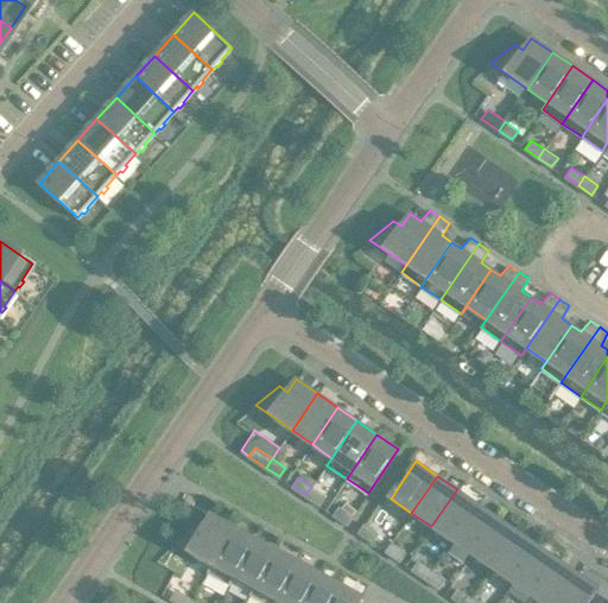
[(311,487),(305,495),(320,505),(325,495),(311,487)]
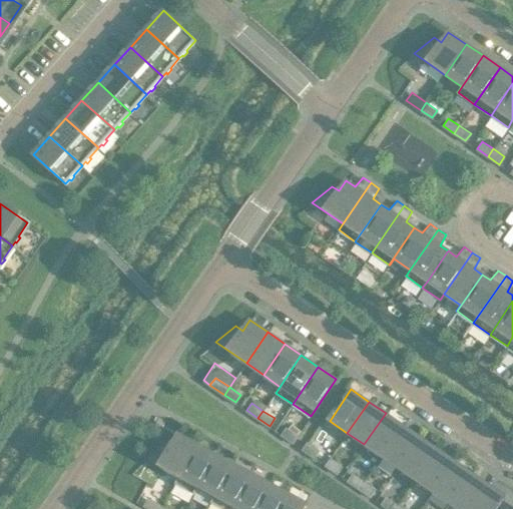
[(386,413),(364,444),(381,456),(403,425),(386,413)]
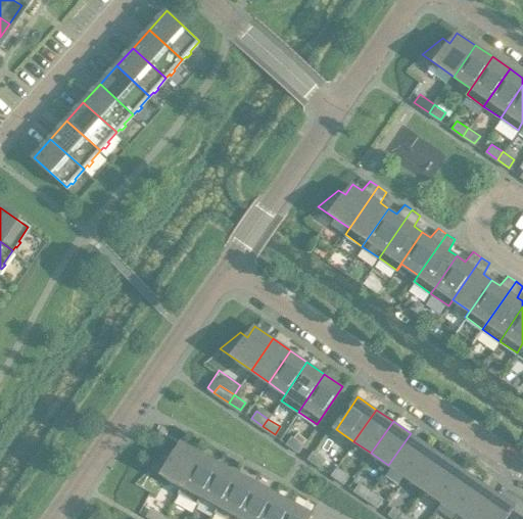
[(411,433),(388,465),(406,477),(427,444),(411,433)]
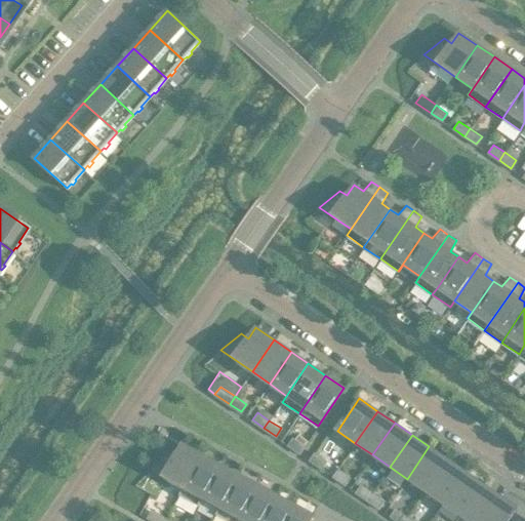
[(293,437),(288,444),(299,452),(305,445),(293,437)]
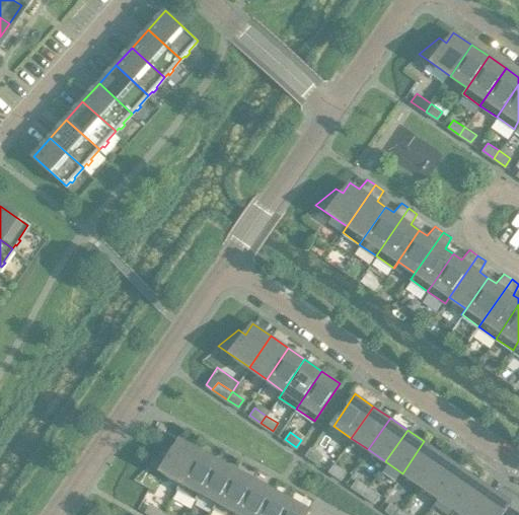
[(317,462),(322,454),(329,445),(318,437),(306,454),(317,462)]
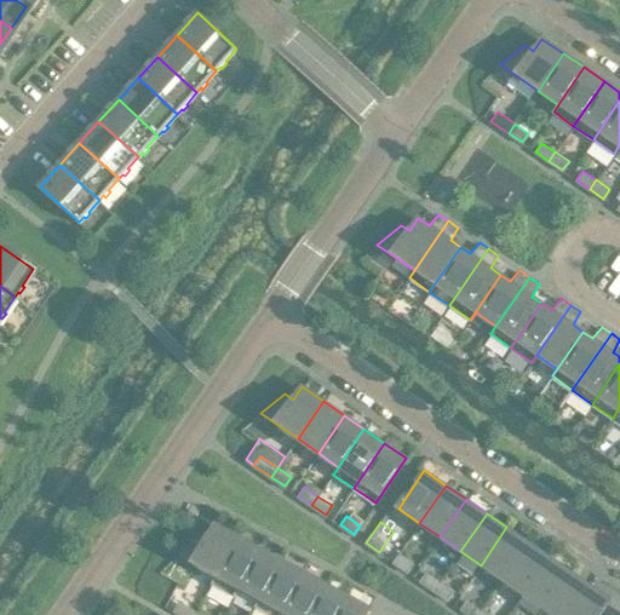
[(212,584),(237,535),(214,523),(207,536),(199,532),(177,553),(214,575),(211,582),(212,584)]
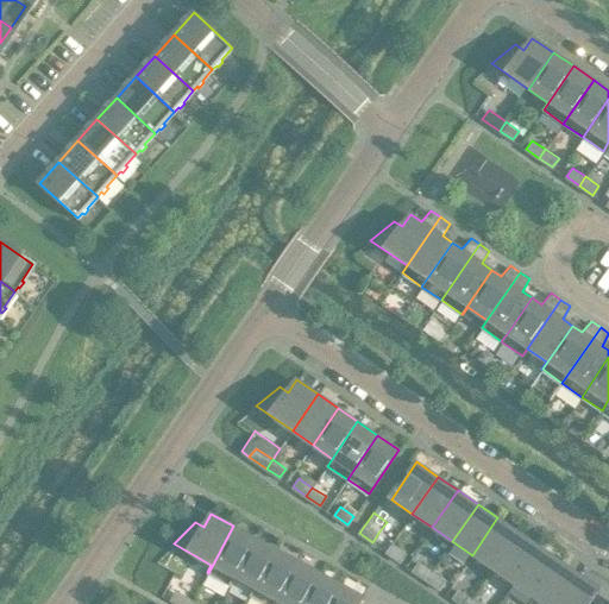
[(497,517),(472,555),(493,568),(518,532),(497,517)]
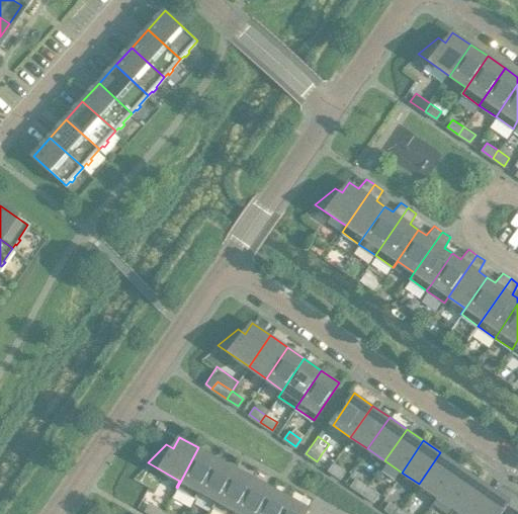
[(195,498),(217,457),(198,447),(177,488),(195,498)]
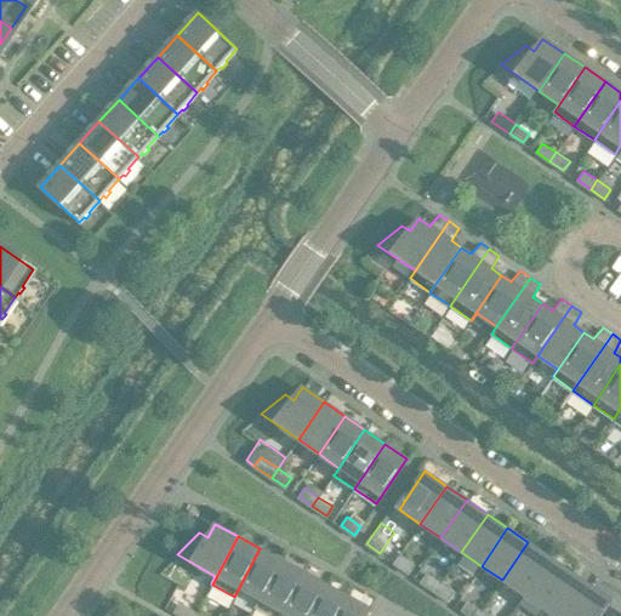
[(528,542),(502,580),(522,594),(548,555),(528,542)]
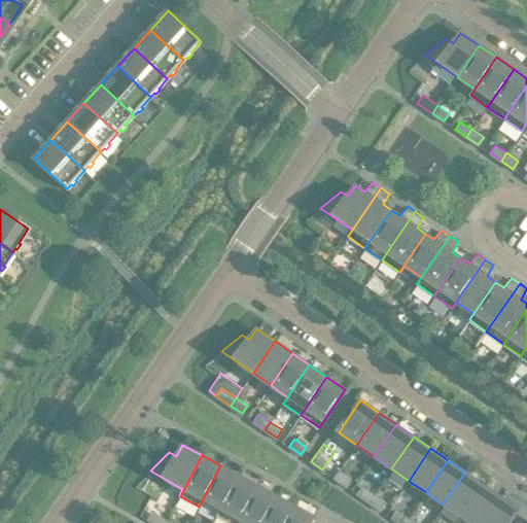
[(217,516),(239,476),(220,465),(199,507),(200,507),(203,499),(219,509),(216,516),(217,516)]
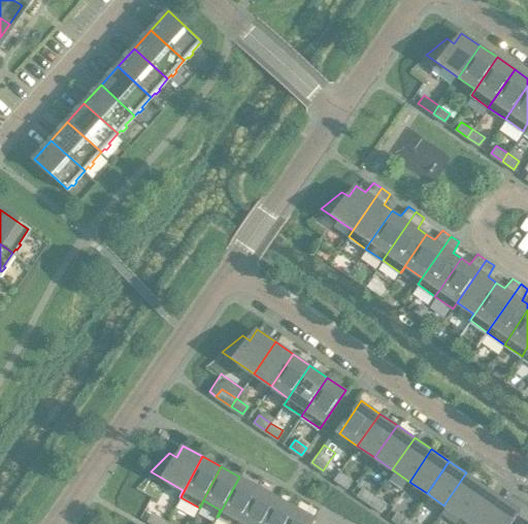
[(340,470),(335,479),(348,487),(353,479),(340,470)]
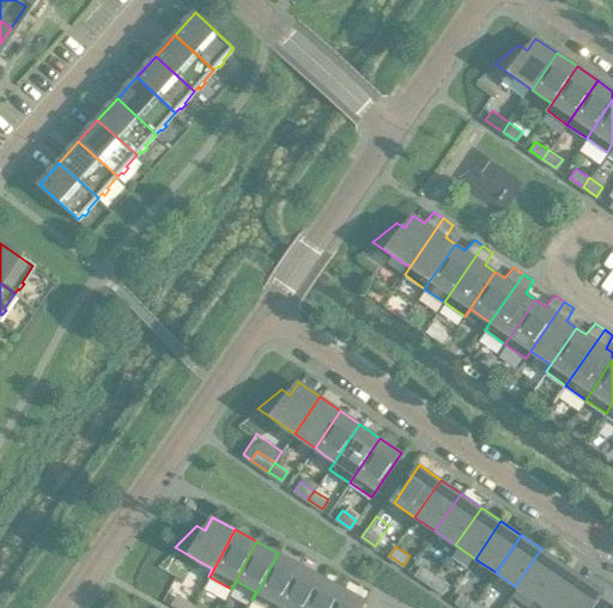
[(541,548),(515,587),(535,600),(562,563),(541,548)]
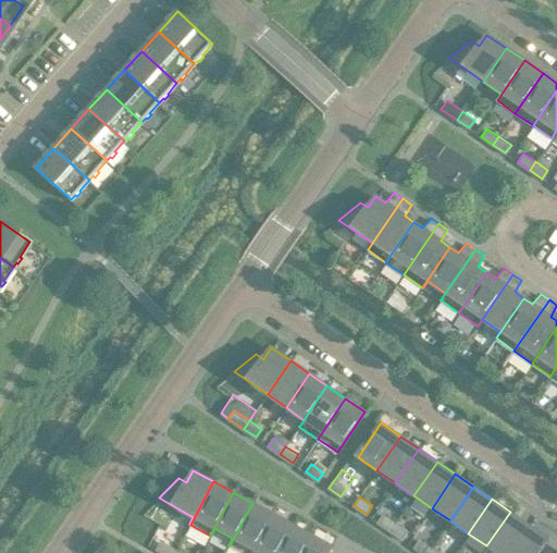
[(242,552),(250,552),(272,514),(252,503),(230,545),(242,552)]
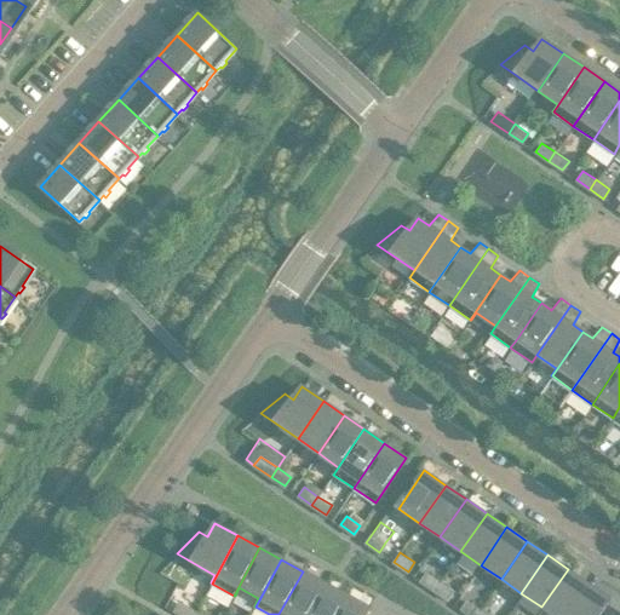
[(568,569),(541,607),(552,614),(566,614),(589,584),(568,569)]
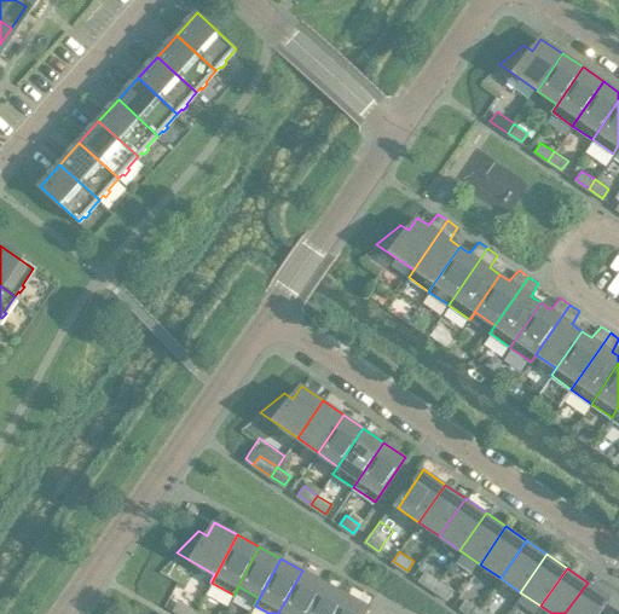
[(306,613),(324,581),(302,571),(278,613),(306,613)]
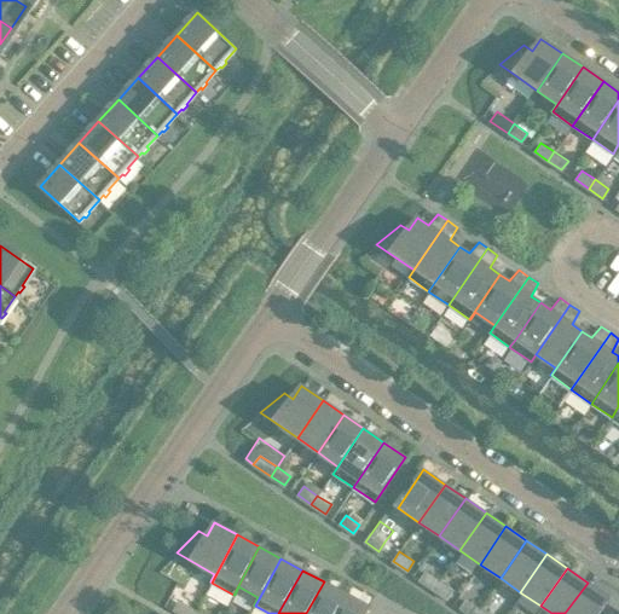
[(433,589),(439,579),(426,571),(420,579),(433,589)]
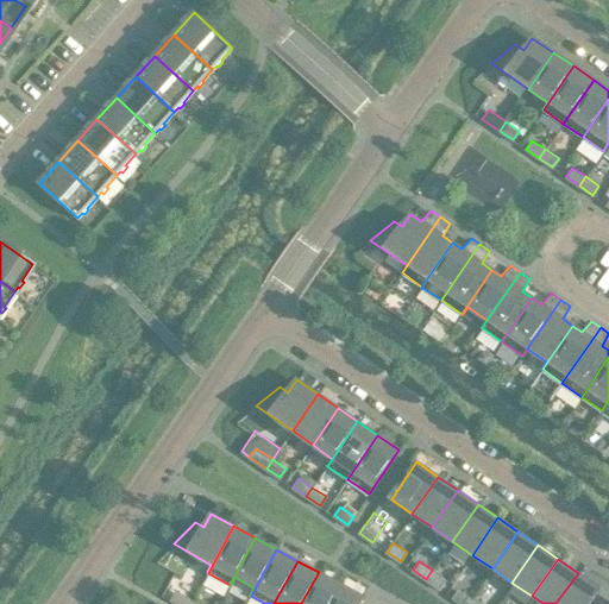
[(432,570),(426,579),(439,589),(446,579),(432,570)]
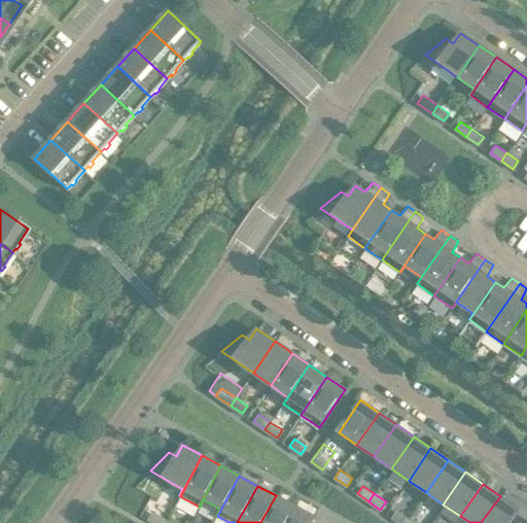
[(284,522),(294,506),(276,495),(260,522),(284,522)]
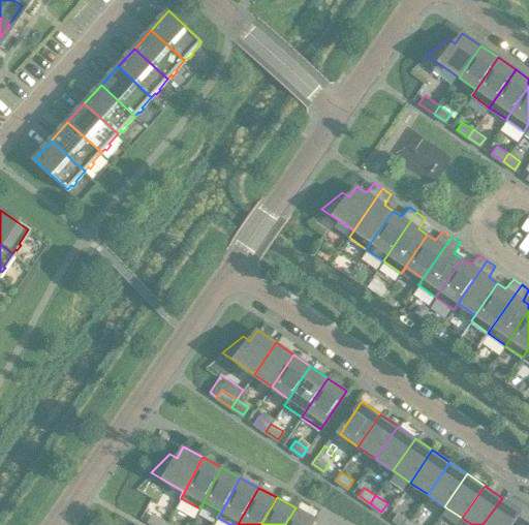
[(502,498),(483,524),(509,524),(520,511),(502,498)]
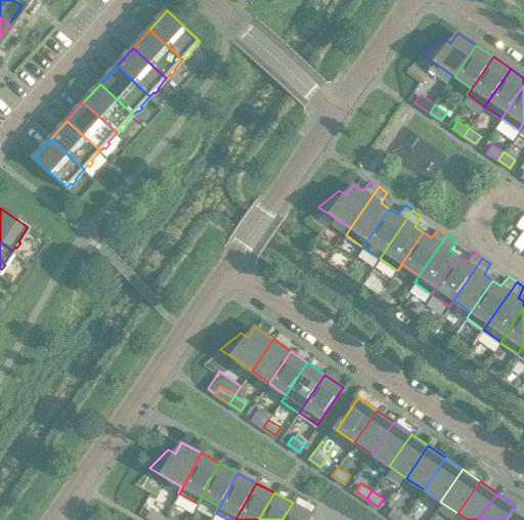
[(293,503),(282,519),(308,519),(312,513),(293,503)]
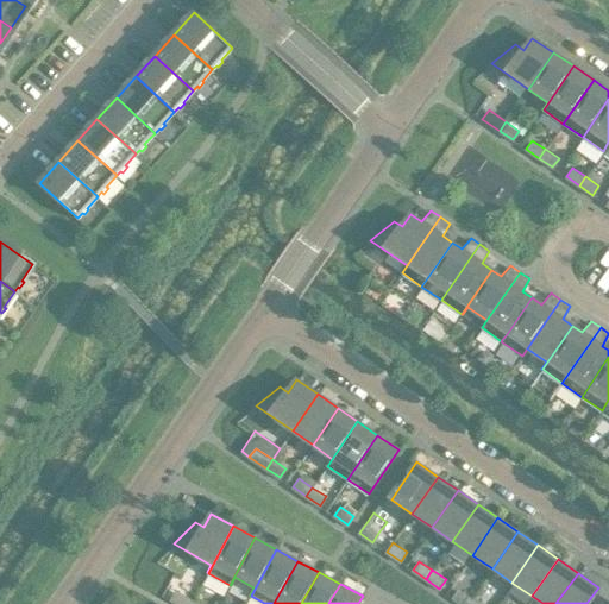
[(463,603),(468,603),(472,598),(459,589),(453,597),(463,603)]
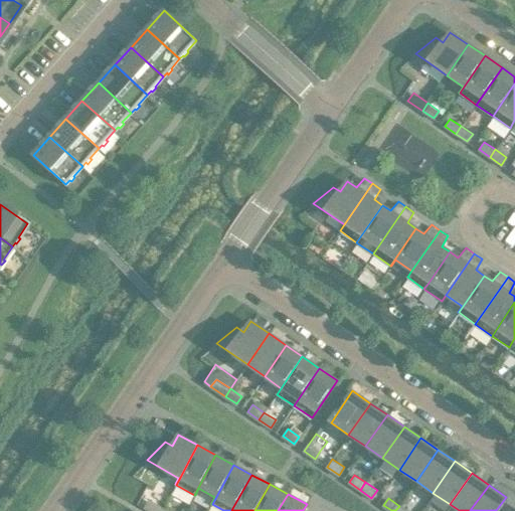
[(152,510),(161,510),(164,507),(149,499),(144,507),(152,510)]
